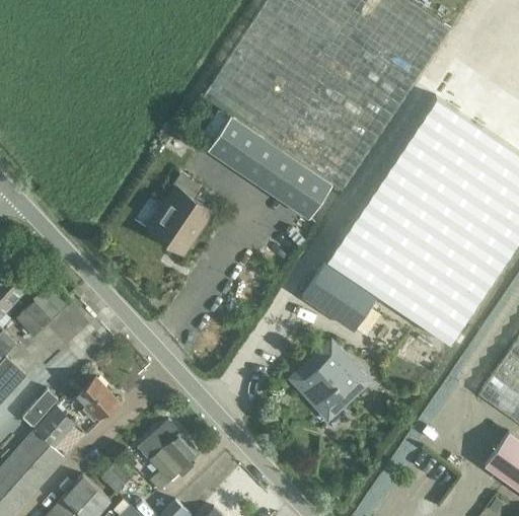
[(231,117),(229,120),(208,152),(307,218),(307,219),(319,226),(342,193),(451,30),(404,0),(267,0),(202,98),(231,117)]
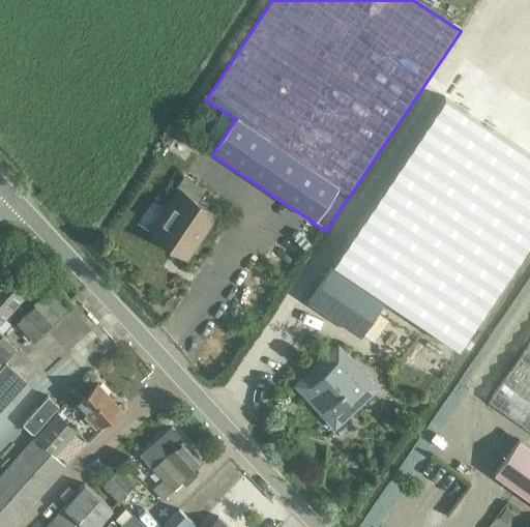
[(333,267),(331,270),(330,269),(308,303),(360,338),(377,313),(451,364),(529,250),(529,159),(441,99),(327,263),(333,267)]
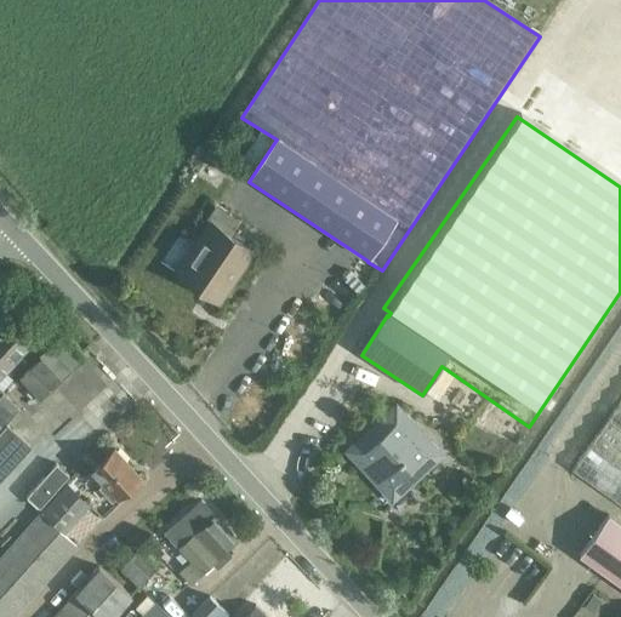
[(218,307),(252,253),(210,227),(177,279),(218,307)]
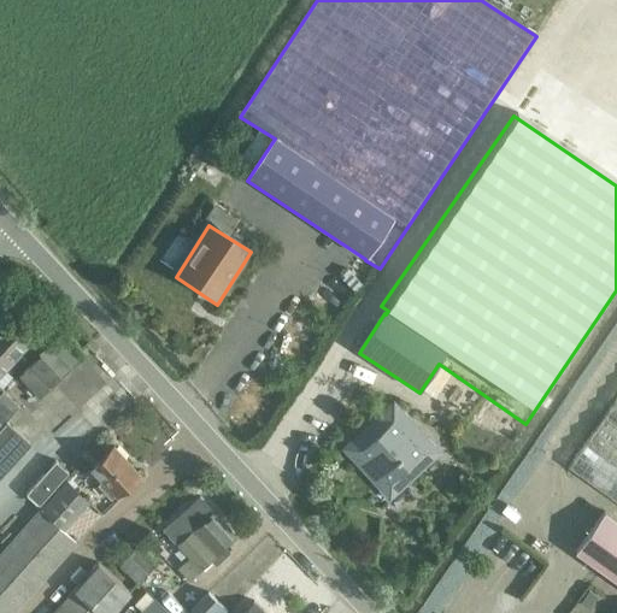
[(0,324),(0,379),(28,349),(0,324)]
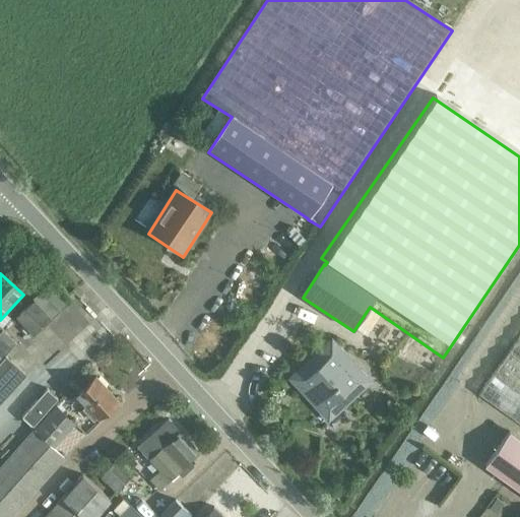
[(68,304),(50,283),(42,292),(60,311),(68,304)]
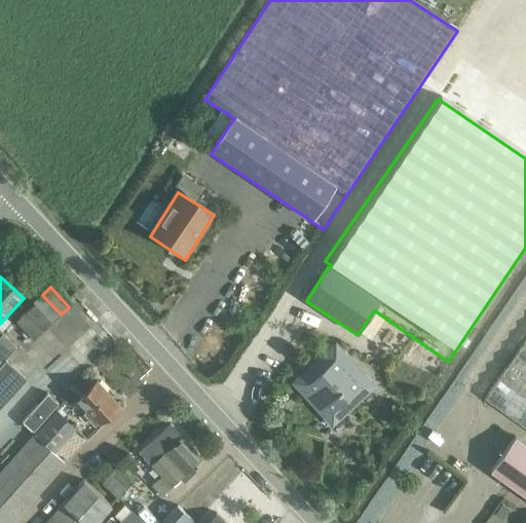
[(52,323),(61,314),(42,295),(34,303),(36,305),(52,323)]
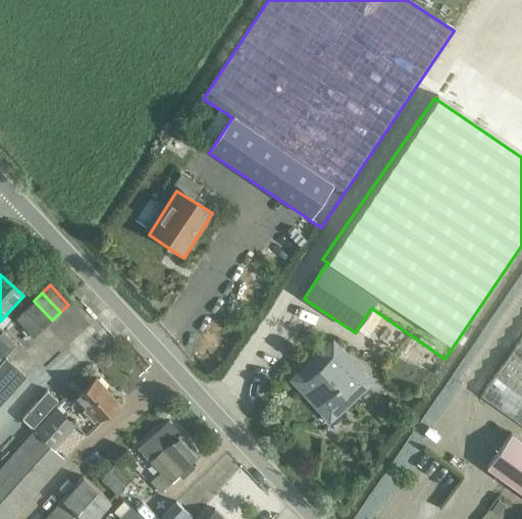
[(521,298),(460,383),(521,427),(521,298)]
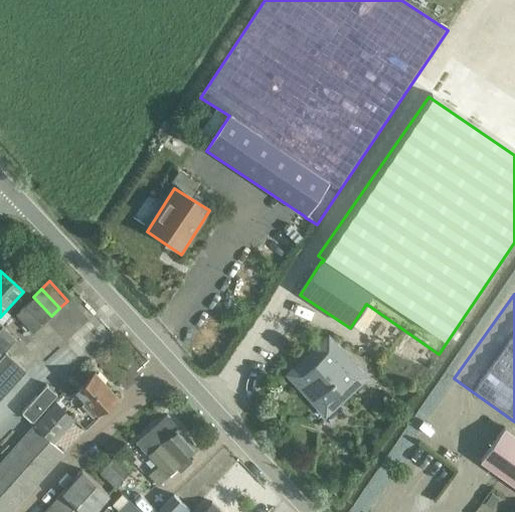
[(42,325),(51,316),(35,299),(26,308),(42,325)]
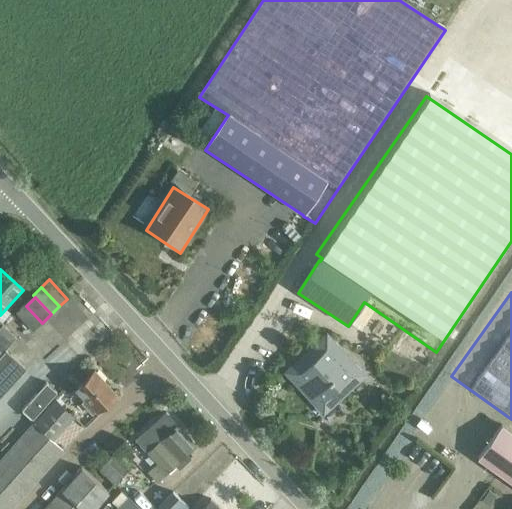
[(33,331),(42,323),(26,306),(17,314),(33,331)]
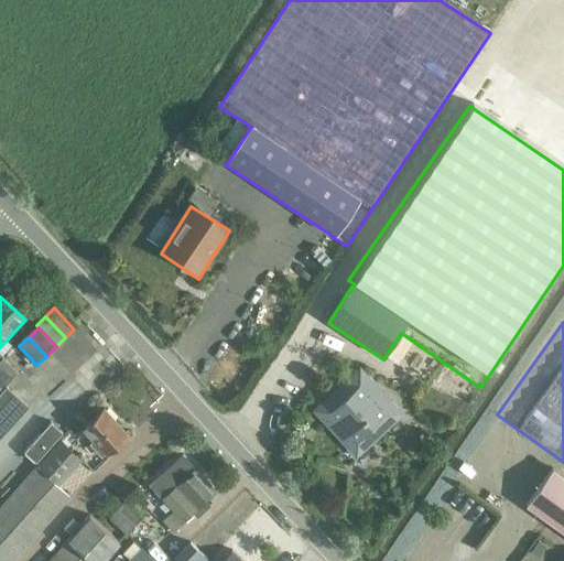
[(0,363),(0,439),(28,409),(6,389),(18,376),(2,362),(0,363)]
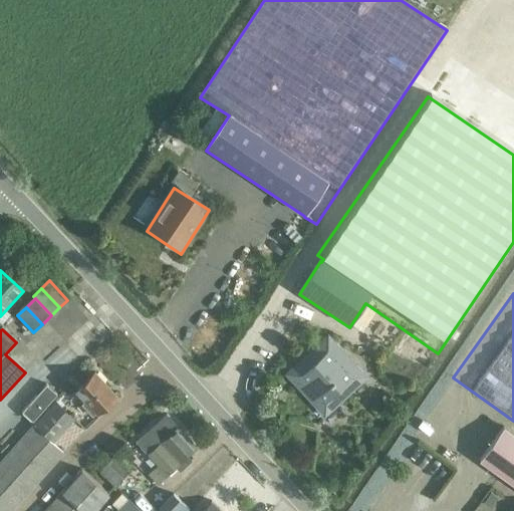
[(330,339),(290,376),(317,406),(315,408),(323,416),(329,417),(337,409),(335,407),(355,388),(357,390),(365,381),(365,376),(357,367),(355,369),(340,353),(342,351),(330,339)]
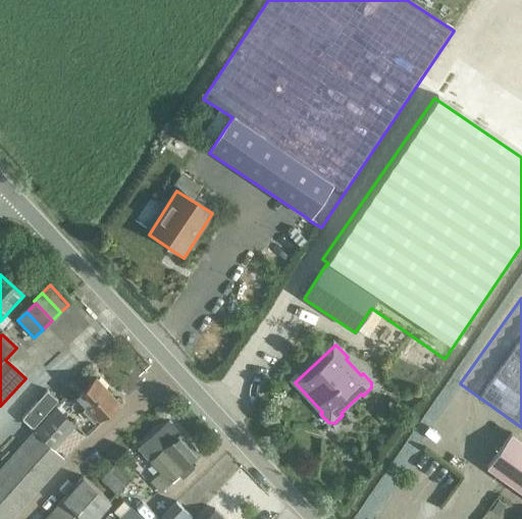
[(76,399),(87,410),(83,414),(94,426),(98,422),(99,423),(118,406),(96,381),(76,399)]
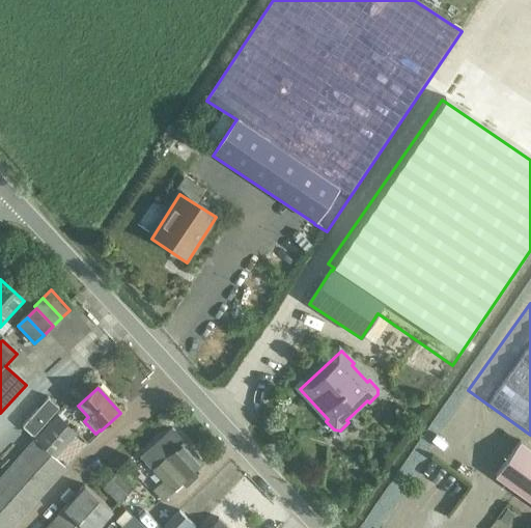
[(34,437),(59,409),(48,398),(23,426),(34,437)]
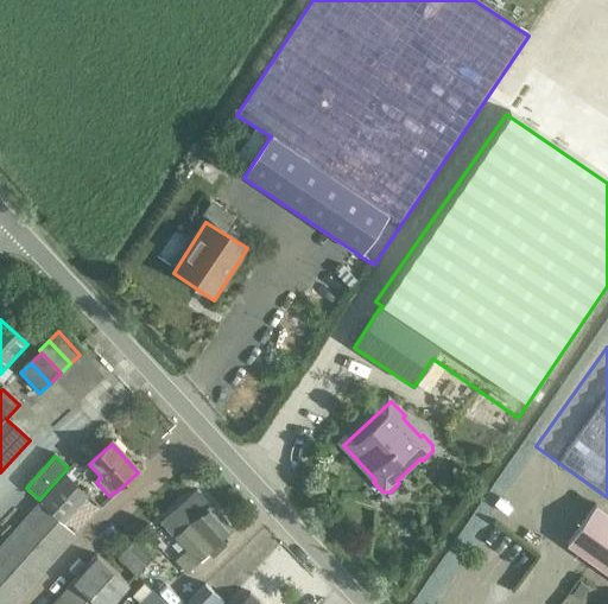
[(88,498),(64,477),(39,504),(64,526),(88,498)]
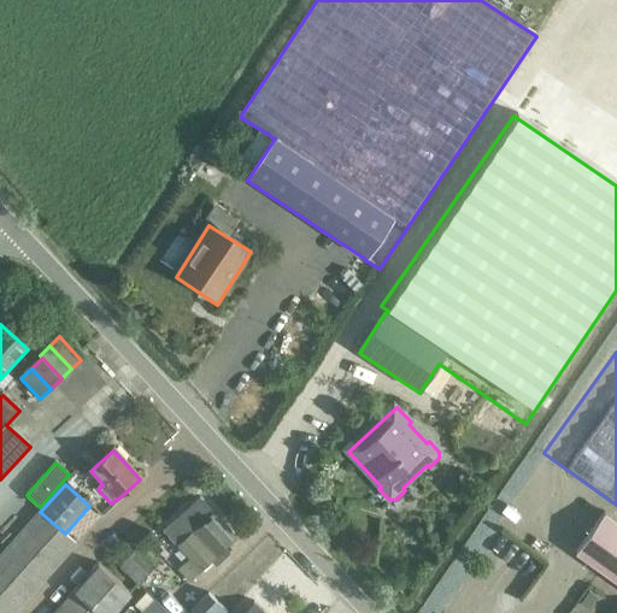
[(223,553),(236,540),(200,501),(165,535),(192,563),(181,573),(191,583),(211,564),(215,567),(227,556),(223,553)]
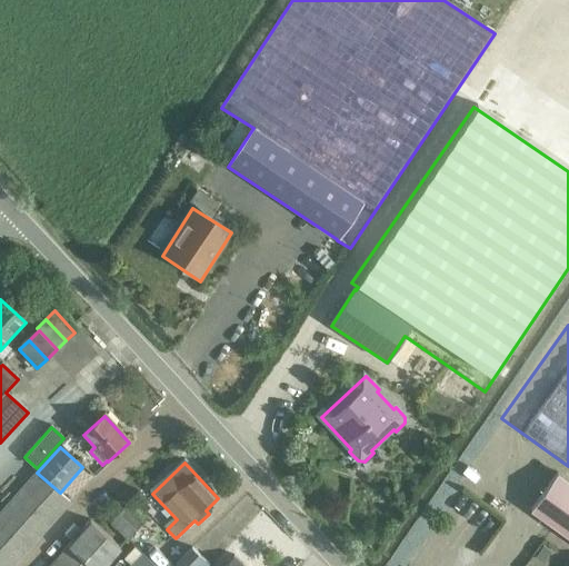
[(15,565),(70,506),(38,476),(0,517),(0,565),(15,565)]
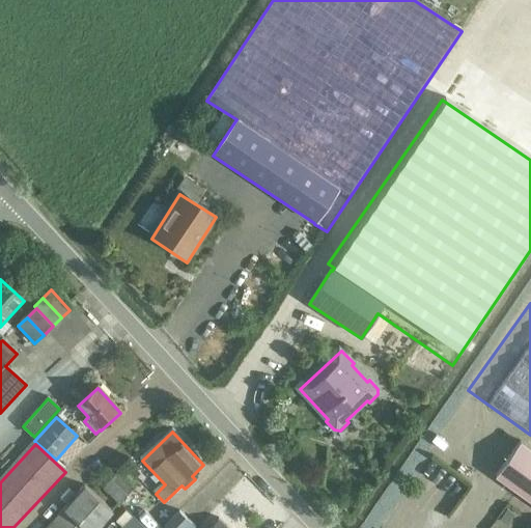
[(530,502),(530,452),(522,446),(498,479),(530,502)]
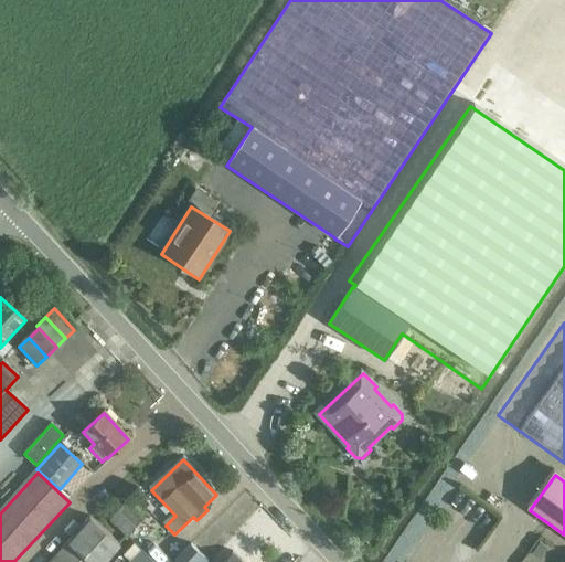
[(128,540),(144,522),(126,507),(110,525),(128,540)]
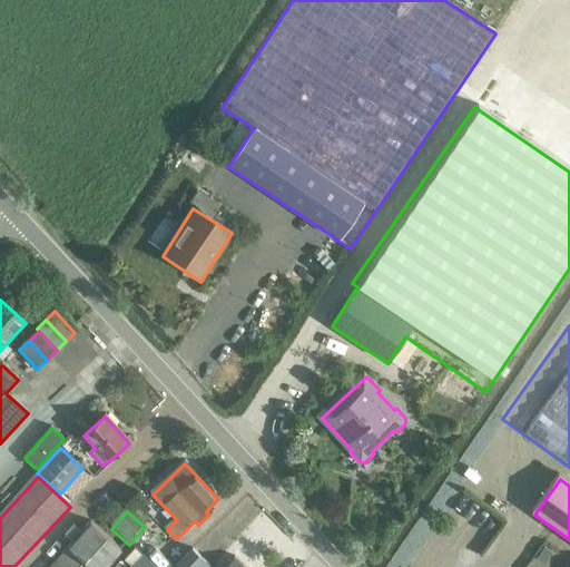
[(107,566),(120,551),(90,525),(51,566),(107,566)]
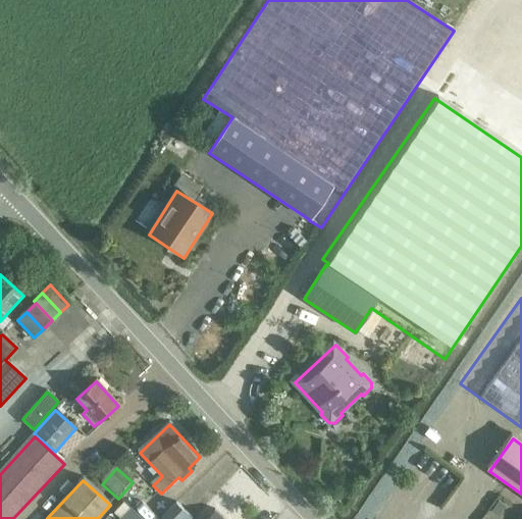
[(192,518),(176,504),(161,518),(140,518),(132,511),(123,518),(192,518)]
